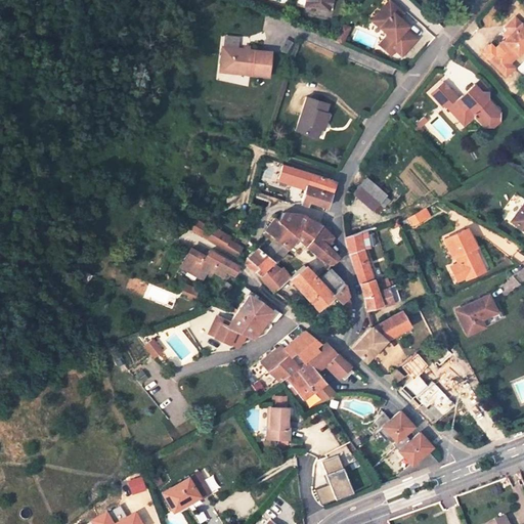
[(331,0),(307,0),(307,4),(330,9),(331,0)]
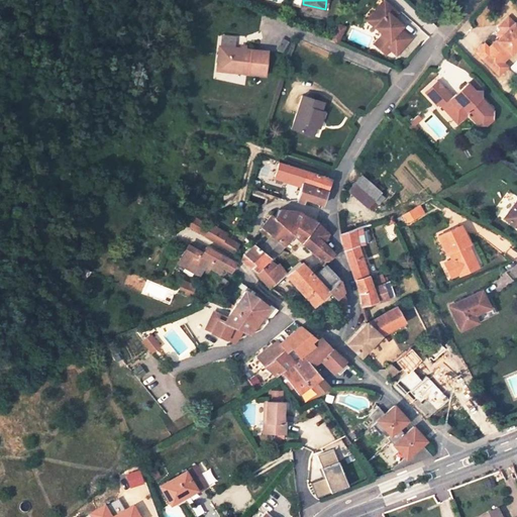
[(393,6),(385,0),(383,0),(367,18),(383,33),(389,38),(385,44),(396,55),(411,37),(400,27),(403,24),(394,16),(389,12),(393,6)]
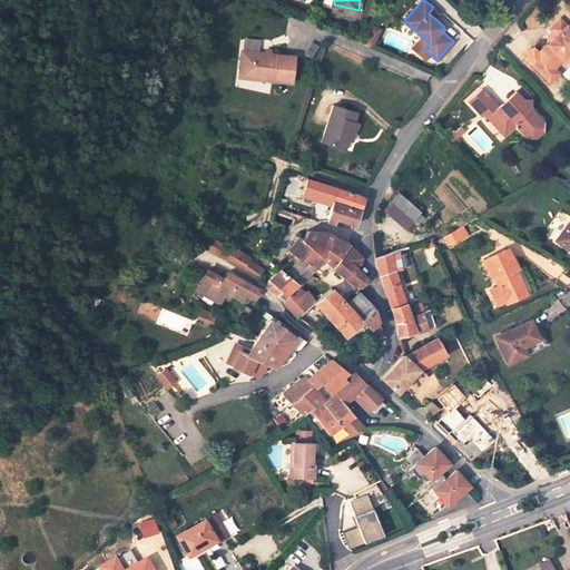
[(439,12),(433,7),(429,13),(434,18),(439,12)]
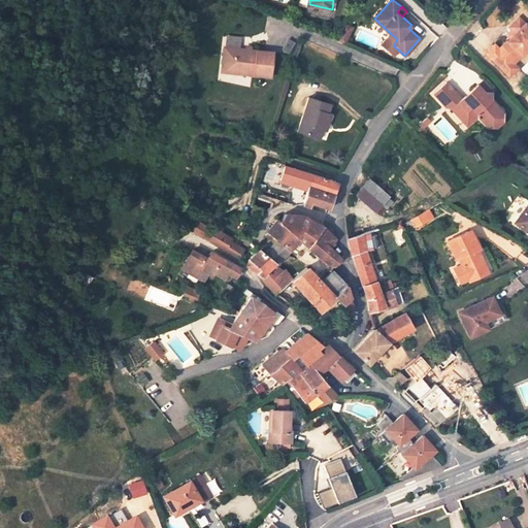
[(515,64),(527,50),(527,25),(519,17),(508,27),(512,29),(516,33),(512,38),(500,50),(502,53),(499,57),(505,64),(512,71),(514,73),(519,68),(515,64)]
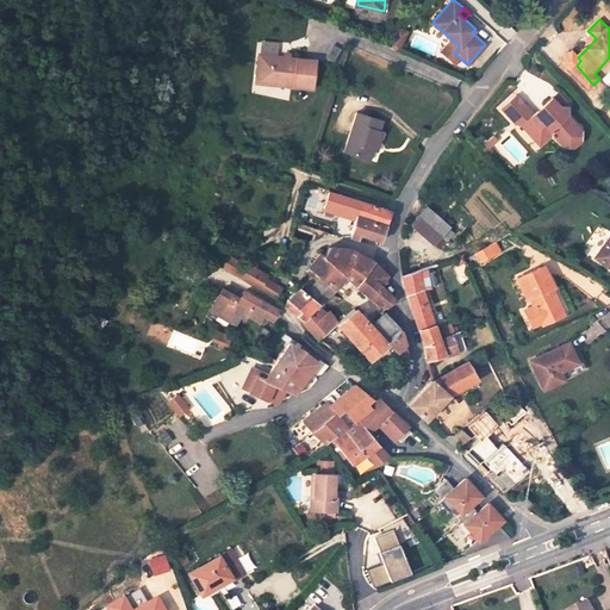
[(408,31),(398,26),(390,48),(399,51),(408,31)]
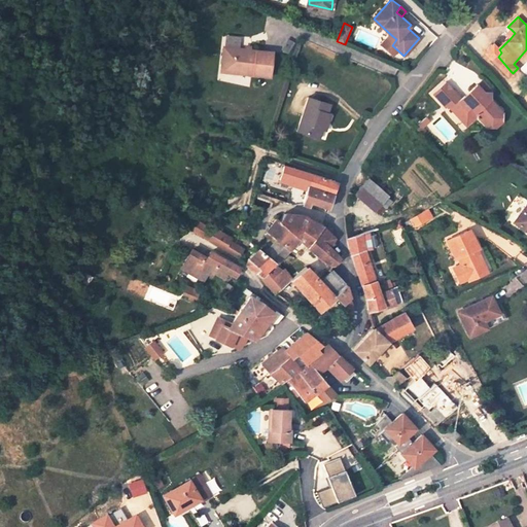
[(505,34),(511,38),(515,33),(511,29),(505,34)]
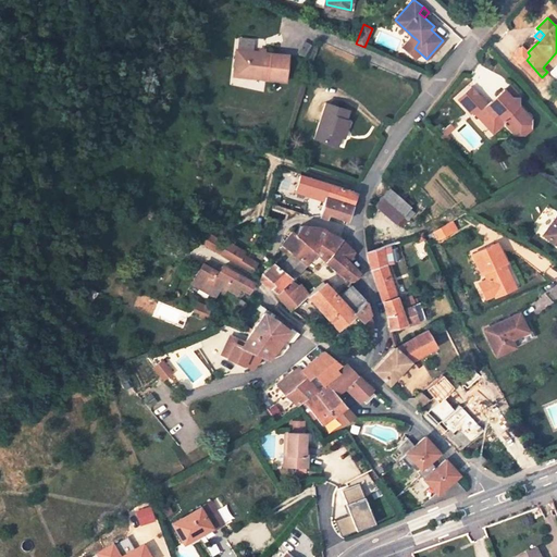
[(415,48),(419,41),(412,36),(408,41),(415,48)]
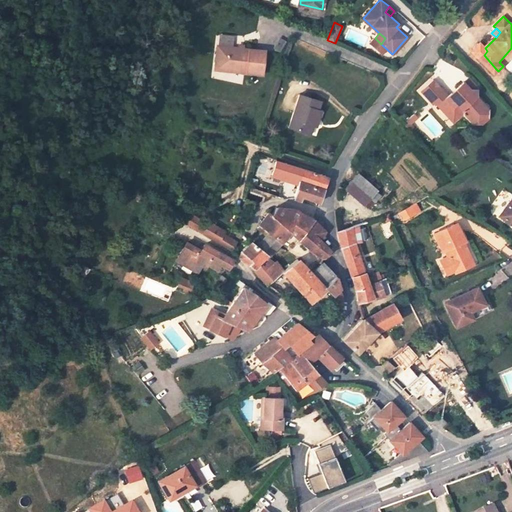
[(485,48),(480,44),(477,47),(484,55),(487,51),(485,48)]
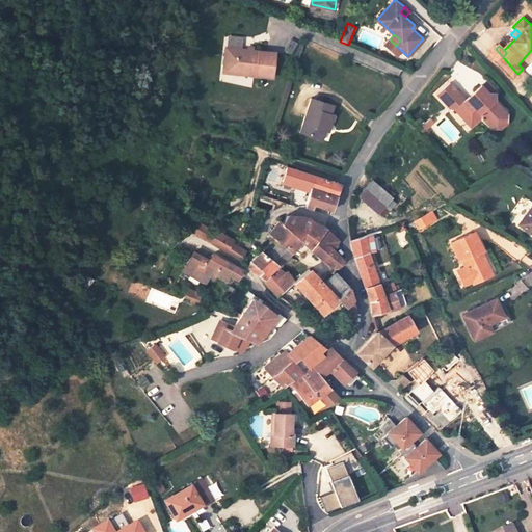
[(275,52),(227,49),(224,70),(247,72),(246,76),(273,78),(275,52)]
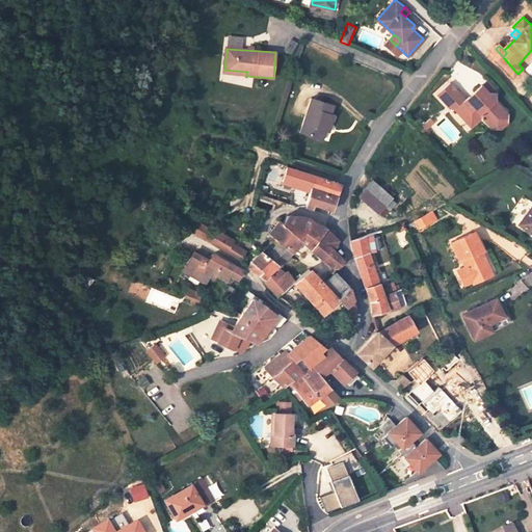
[(491,54),(499,61),(503,57),(496,49),(491,54)]
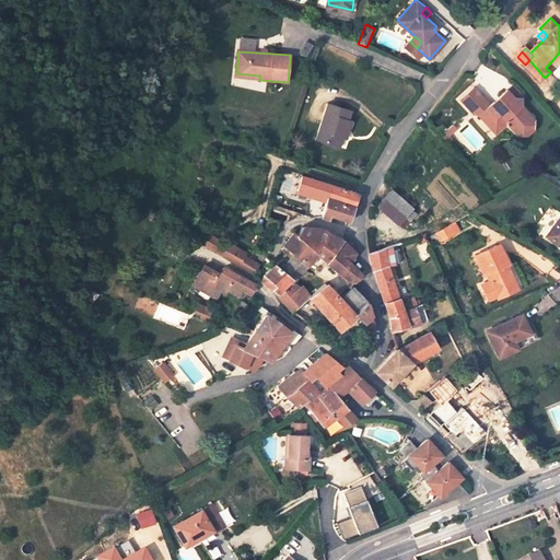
[(525,65),(541,82),(545,78),(543,76),(536,68),(529,60),(525,65)]
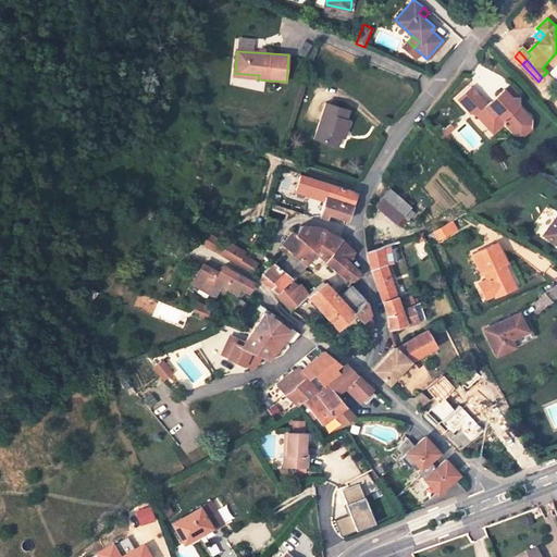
[(518,98),(507,86),(494,99),(497,101),(503,96),(511,104),(518,98)]
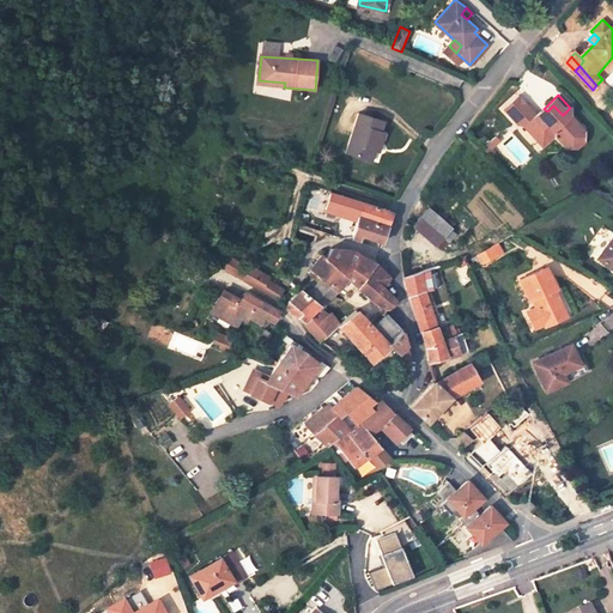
[(548,113),(539,121),(516,96),(502,110),(516,127),(519,126),(530,140),(535,135),(544,145),(551,138),(559,147),(577,131),(563,115),(553,105),(547,111),(548,113)]
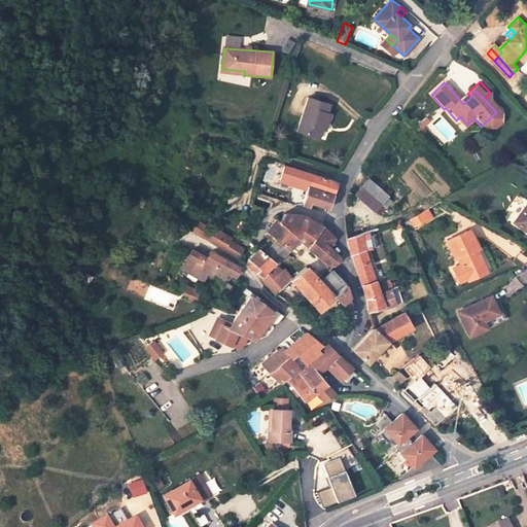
[(330,103),(308,98),(299,132),(320,138),(323,129),(327,112),(330,103)]
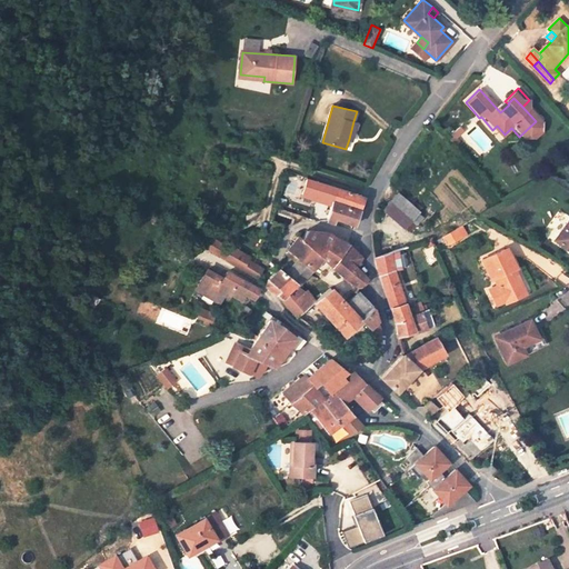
[(353,140),(358,122),(353,121),(349,139),(353,140)]
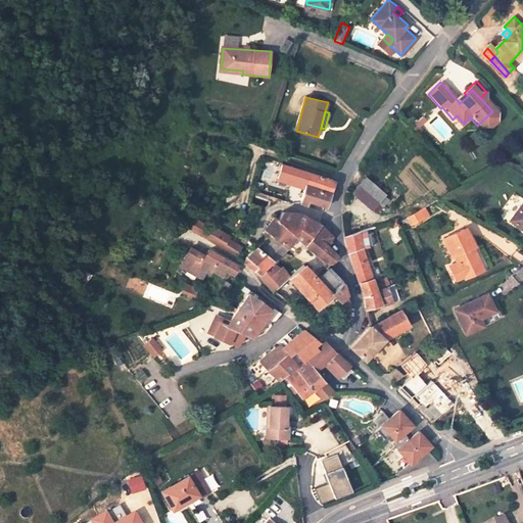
[(488,130),(496,123),(496,116),(492,111),(477,126),(481,130),(488,130)]
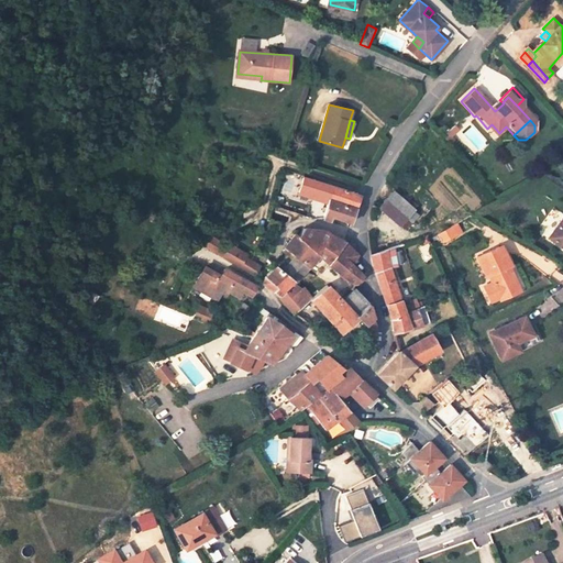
[(499,133),(492,124),(487,129),(495,136),(499,133)]
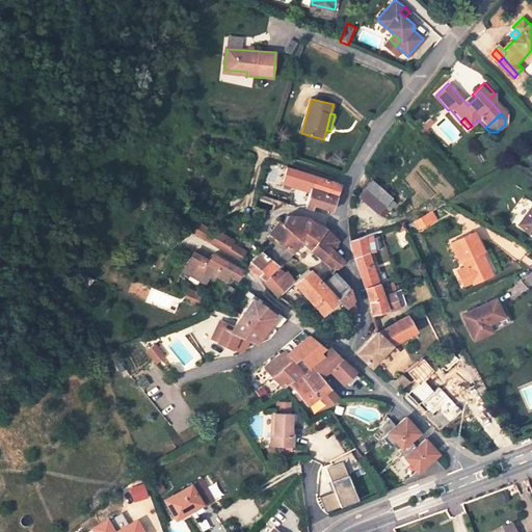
[(283,182),(310,190),(304,205),(313,208),(314,204),(331,209),(341,185),(287,166),(283,182)]
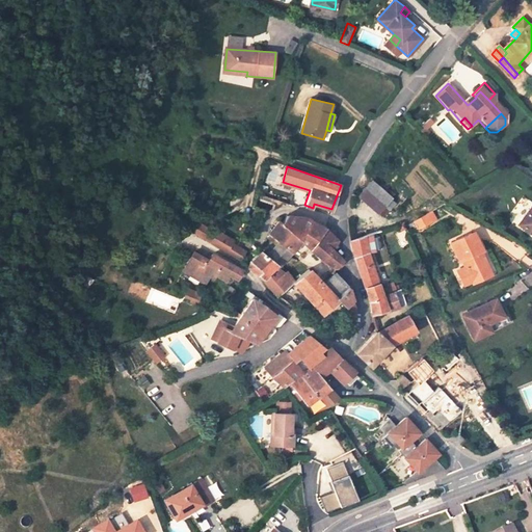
[(371,182),(360,195),(383,216),(395,204),(391,200),(395,194),(378,179),(373,184),(371,182)]
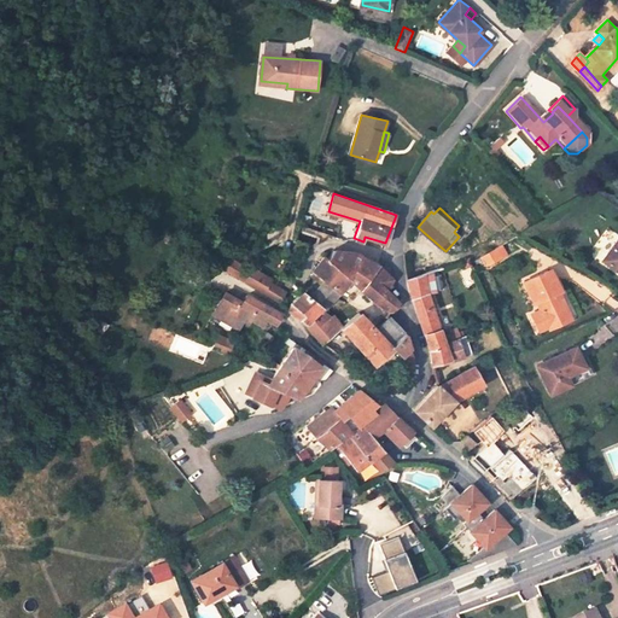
[(617,237),(602,257),(617,268),(617,237)]
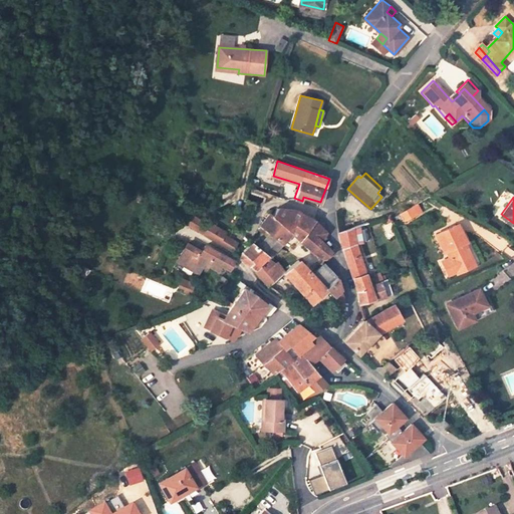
[(404,223),(423,212),(418,203),(399,214),(404,223)]
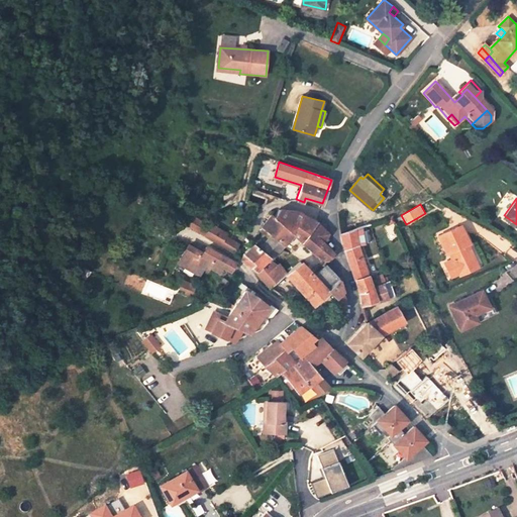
[(279,208),(274,216),(294,233),(305,243),(313,230),(323,240),(328,232),(317,221),(299,210),(279,208)]
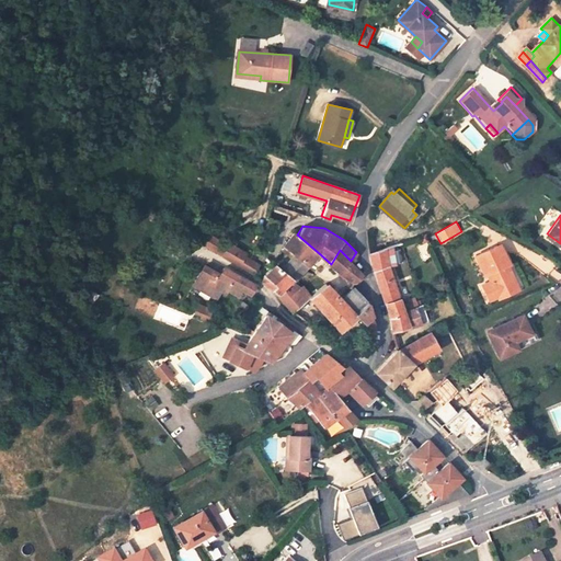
[(209,231),(208,244),(253,272),(259,263),(244,254),(247,251),(231,242),(227,247),(220,243),(222,239),(209,231)]
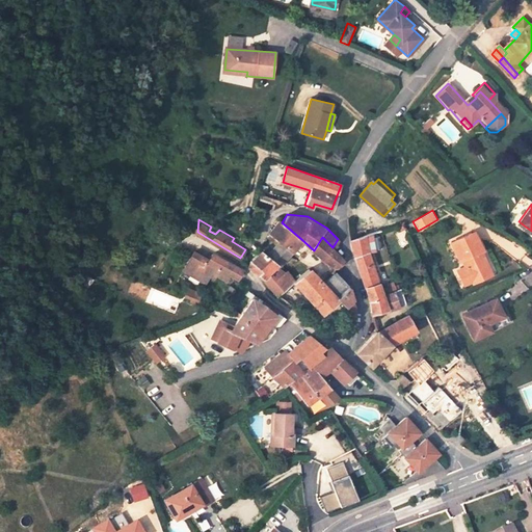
[(278,241),(293,253),(302,240),(282,222),(278,219),(269,233),(278,241)]
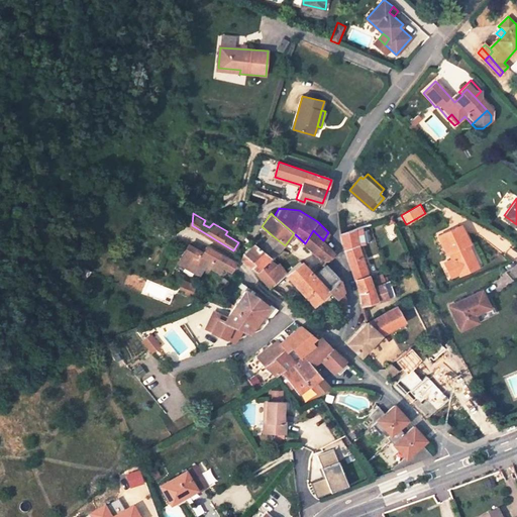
[(470,244),(460,226),(438,237),(447,255),(449,254),(459,274),(473,268),(470,260),(474,257),(468,245),(470,244)]
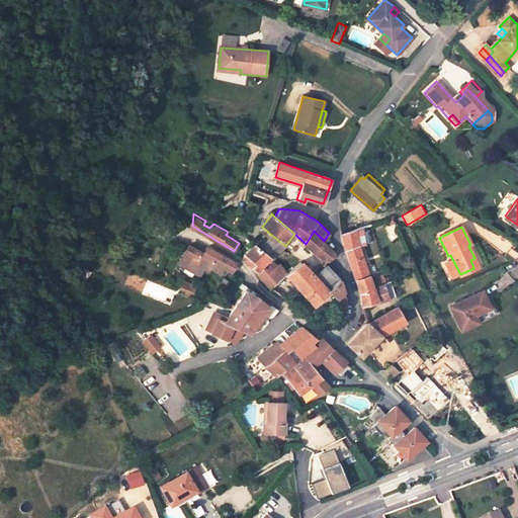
[(370,280),(367,274),(359,246),(355,230),(342,234),(346,251),(361,292),(363,304),(377,297),(378,301),(389,297),(383,282),(372,287),(370,280)]
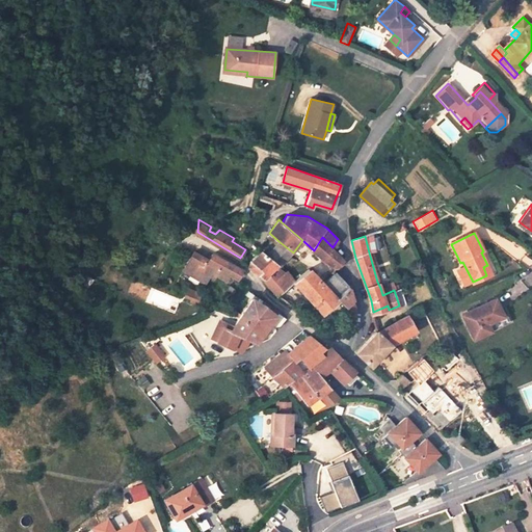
[(314,250),(320,256),(318,258),(324,263),(326,261),(330,264),(333,266),(337,267),(343,260),(333,247),(322,237),(314,250)]
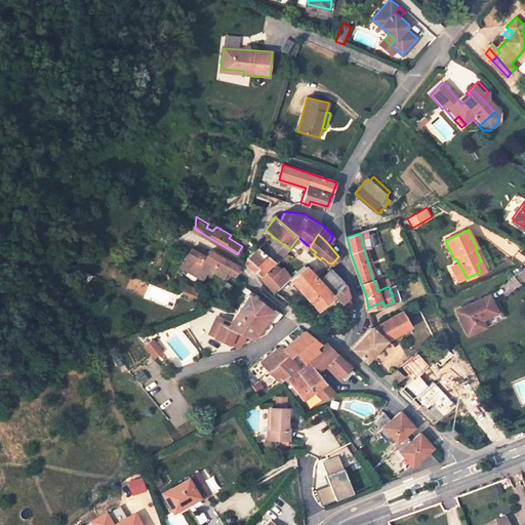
[(273,264),(274,263),(276,264),(289,249),(275,238),(263,251),(257,246),(247,256),(245,263),(260,275),(259,276),(274,292),(279,288),(290,278),(282,268),(281,270),(273,264)]
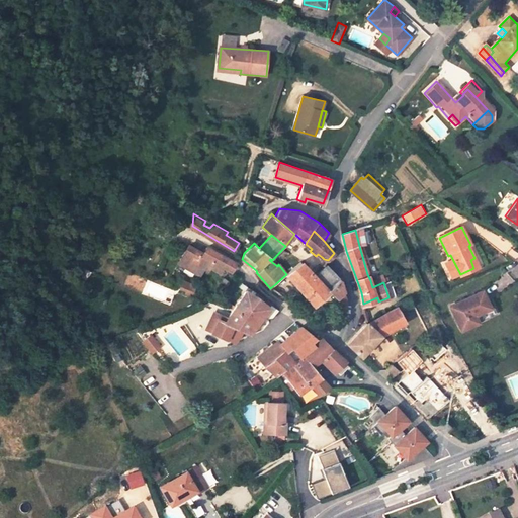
[(207,274),(210,269),(220,273),(223,268),(231,272),(235,263),(205,249),(202,256),(187,249),(178,268),(199,278),(203,272),(207,274)]
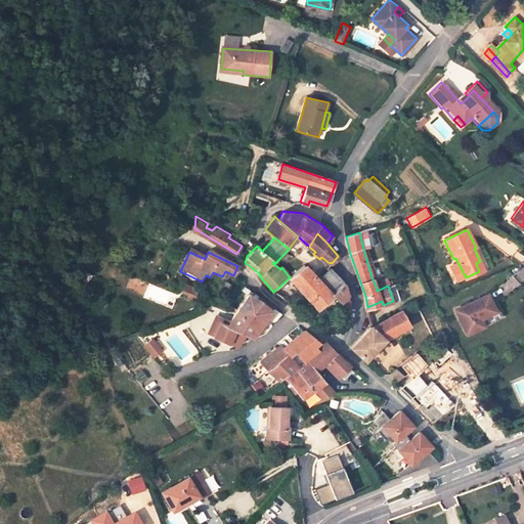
[(484,269),(480,261),(476,263),(479,271),(484,269)]
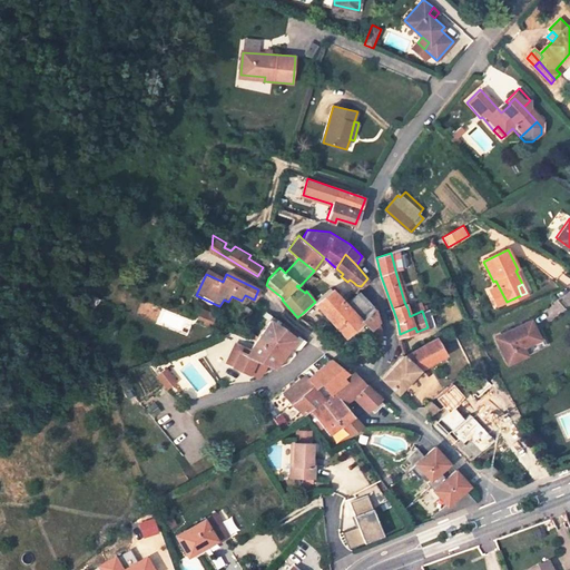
[(315,303),(345,337),(363,321),(361,320),(346,304),(332,288),(315,303)]
